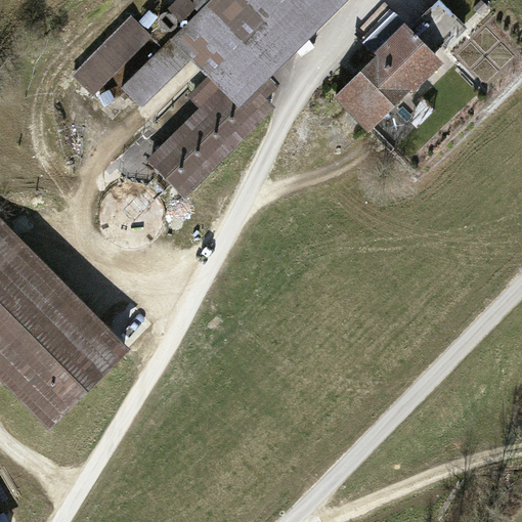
[(174,0),(167,8),(183,26),(169,40),(206,78),(186,96),(198,109),(143,161),(179,199),(271,110),(255,92),(349,0),(174,0)]
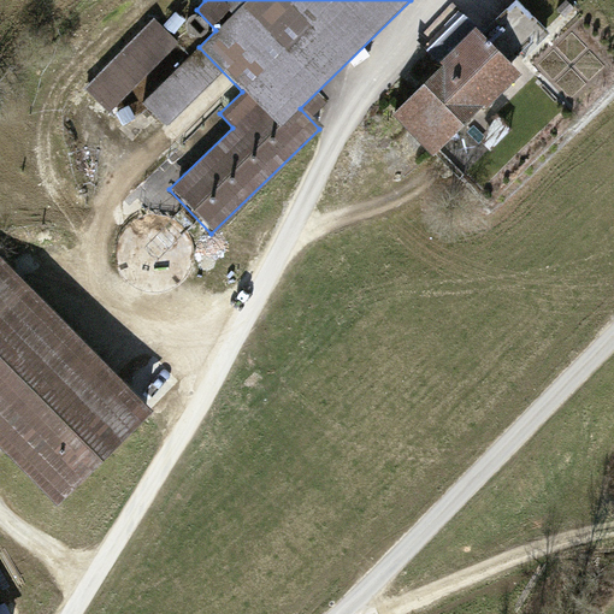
[(514,0),(480,33),(513,66),(548,31),(519,0),(514,0)]
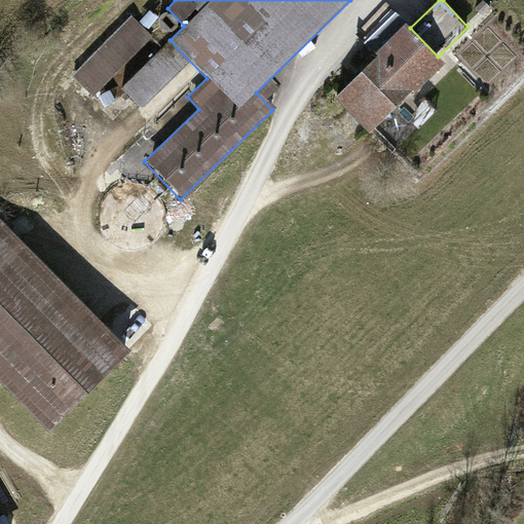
[(94,96),(154,35),(132,12),(71,73),(94,96)]
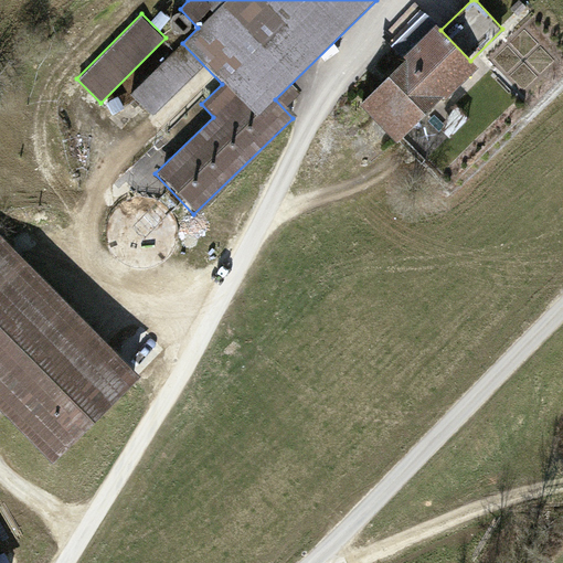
[(190,19),(184,13),(176,13),(170,19),(170,27),(176,33),(183,33),(190,28),(190,19)]
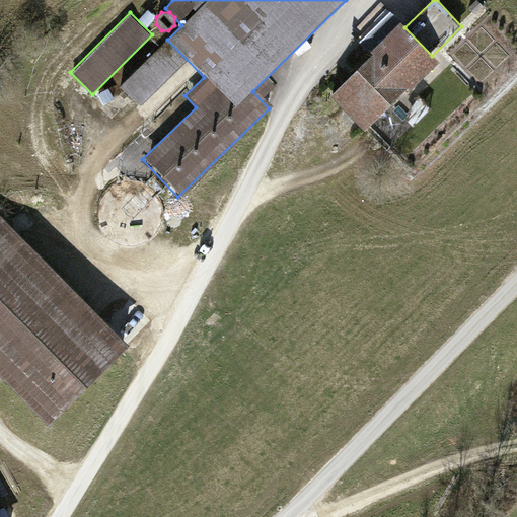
[(372,54),(329,95),(363,131),(407,89),(408,91),(438,62),(432,56),(404,27),(400,22),(370,52),(372,54)]
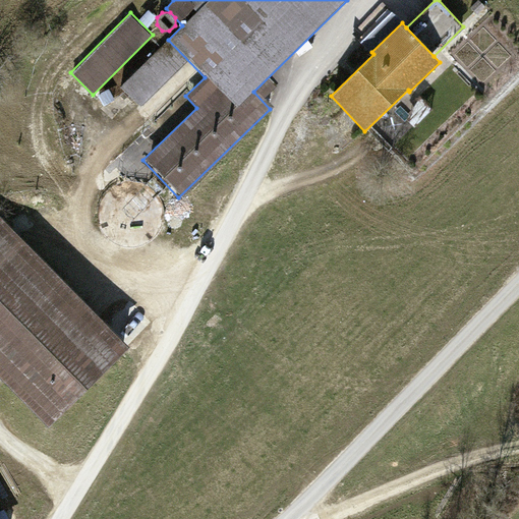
[(139,106),(185,62),(166,42),(120,85),(139,106)]
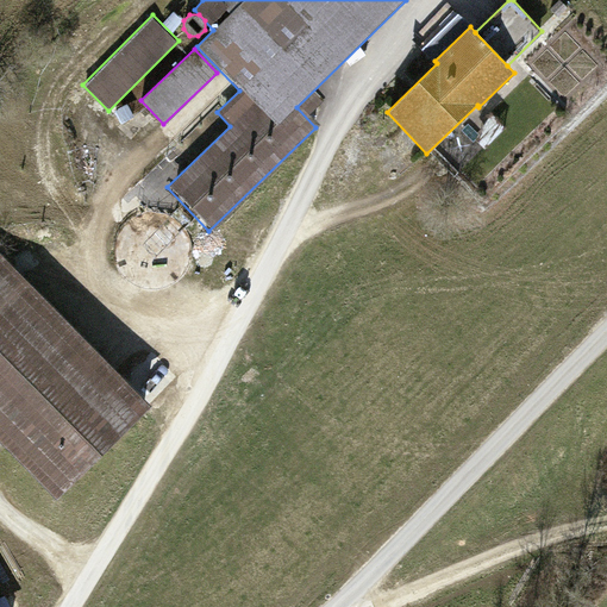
[(0,439),(57,499),(151,407),(0,252),(0,439)]
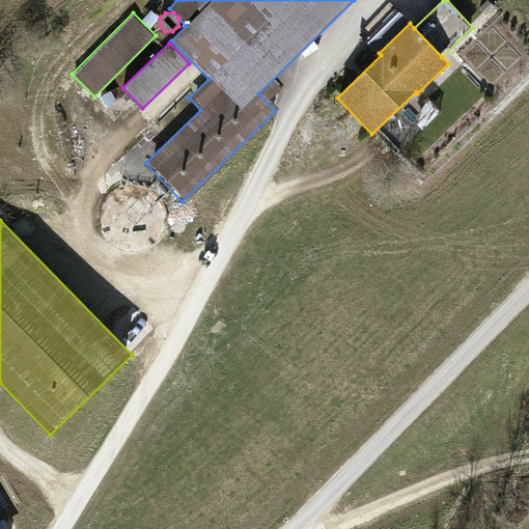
All buildings are outlined.
